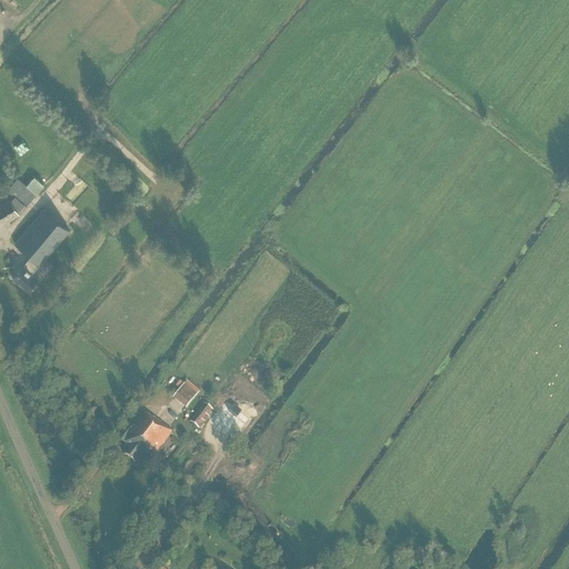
[(27,186),(33,177),(37,175),(27,166),(8,190),(27,206),(37,193),(27,186)]
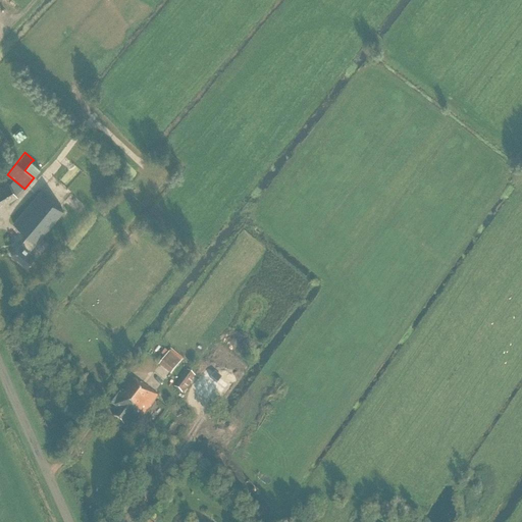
[(24,170),(34,177),(40,169),(31,162),(24,170)]
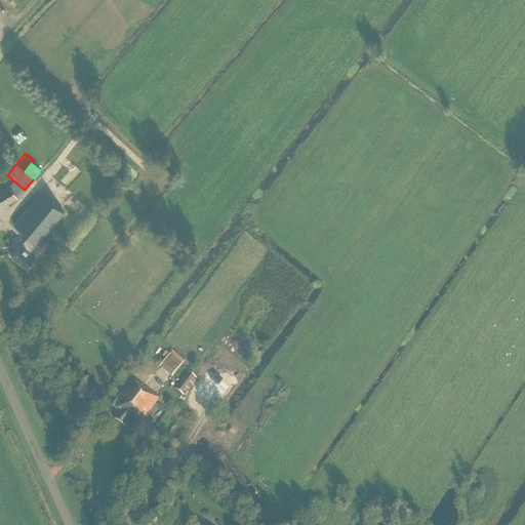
[(0,207),(17,198),(8,184),(0,189),(0,207)]
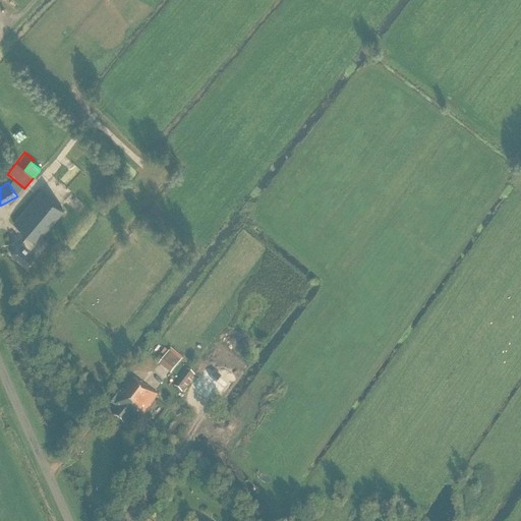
[(37,242),(63,211),(40,191),(13,223),(27,235),(20,243),(11,253),(12,254),(10,257),(14,262),(17,258),(25,266),(35,254),(30,250),(37,242)]
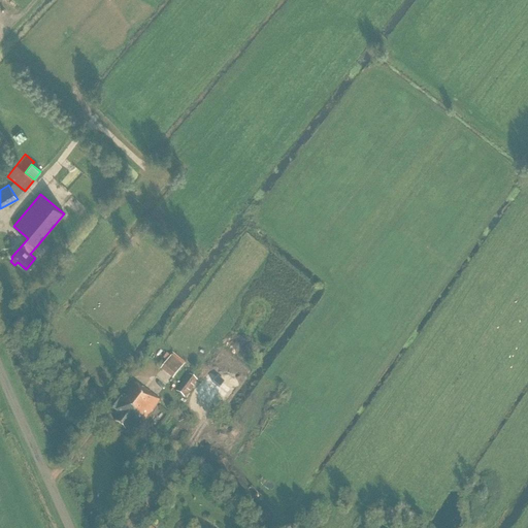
[(173,378),(183,366),(171,357),(162,369),(173,378)]
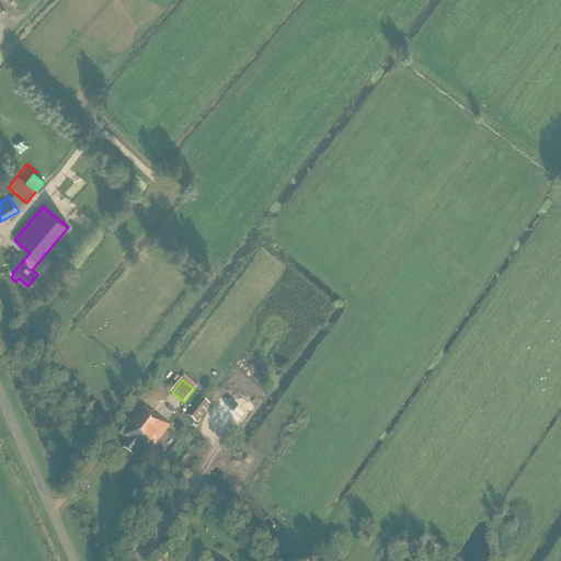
[(202,398),(187,416),(196,423),(207,408),(209,405),(209,404),(202,398)]
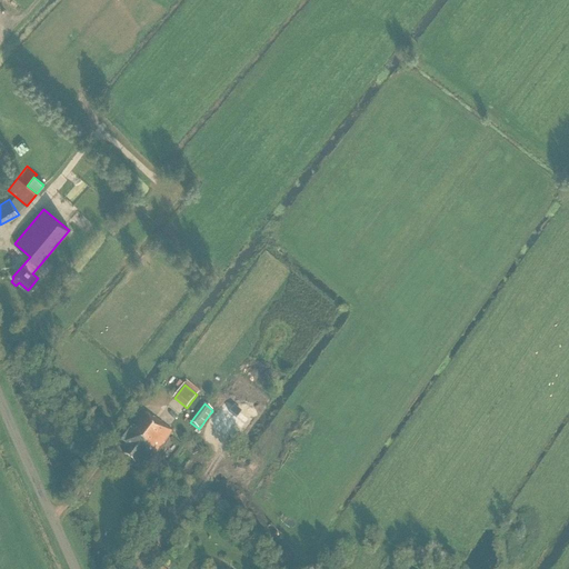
[(228,403),(212,423),(225,433),(235,421),(241,427),(248,419),(228,403)]
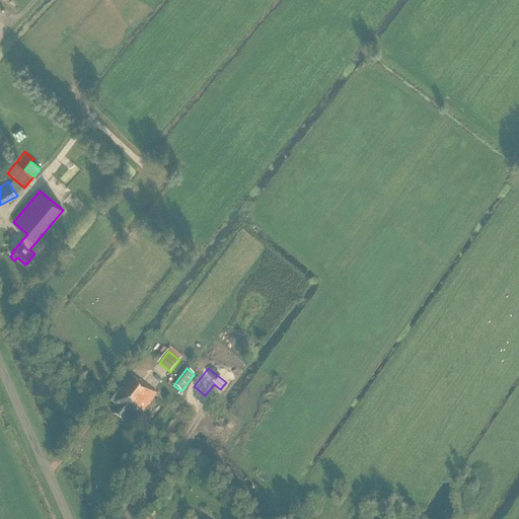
[(139,383),(132,377),(120,394),(119,393),(110,402),(119,409),(114,416),(124,424),(129,417),(136,422),(157,394),(140,381),(139,383)]
